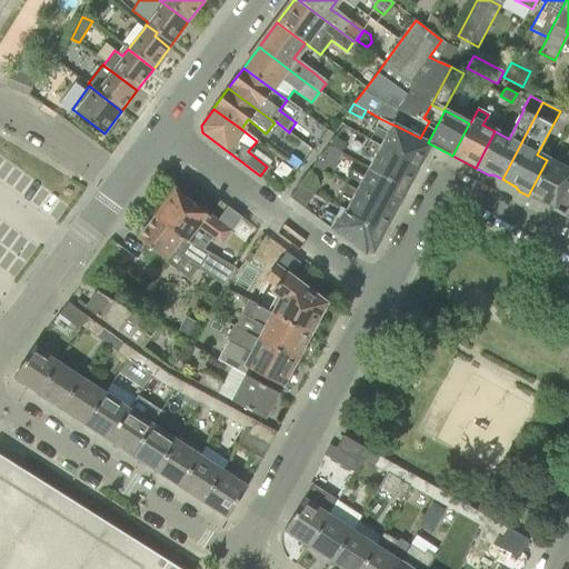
[(419,168),(431,145),(428,142),(420,138),(393,125),(392,125),(379,118),(375,126),(376,127),(368,139),(370,140),(419,168)]
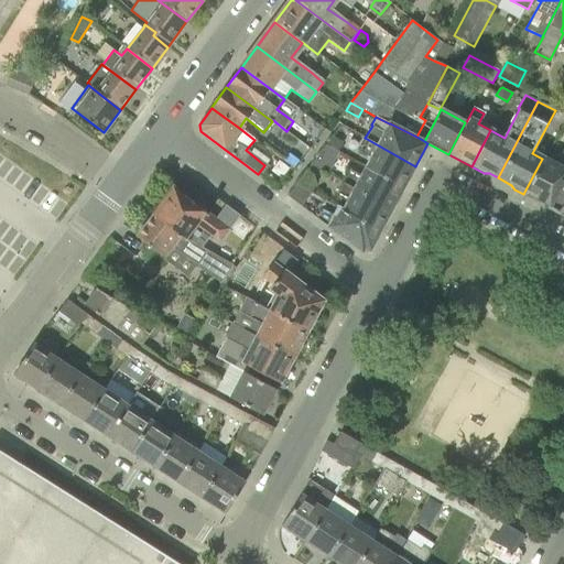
[(332,137),(327,145),(338,151),(344,142),(332,137)]
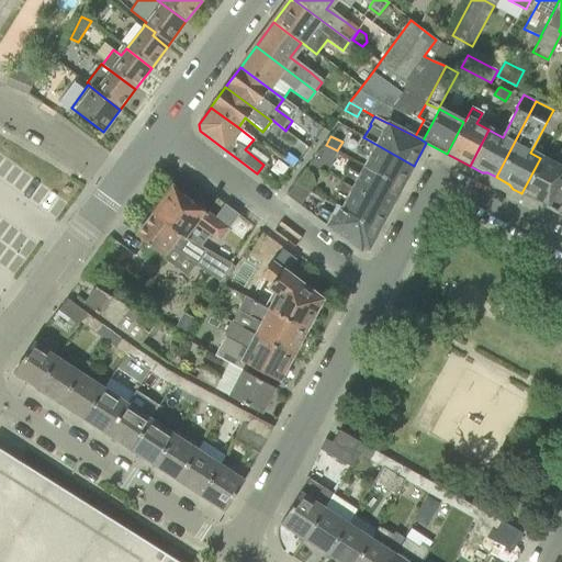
[(402,188),(414,166),(366,138),(358,153),(369,158),(364,166),(402,188)]
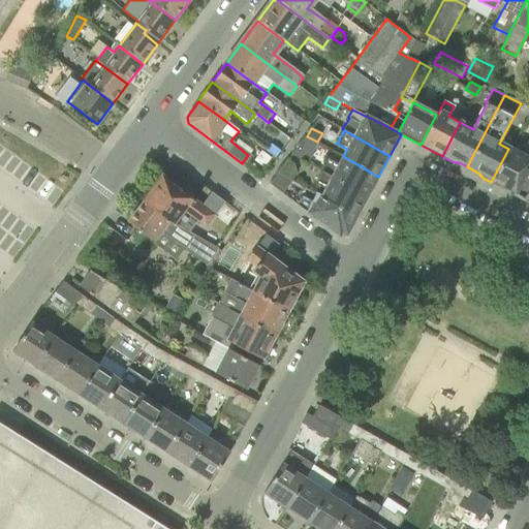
[(528,137),(520,154),(508,149),(491,182),(505,189),(510,189),(512,191),(524,172),(528,161),(528,137)]
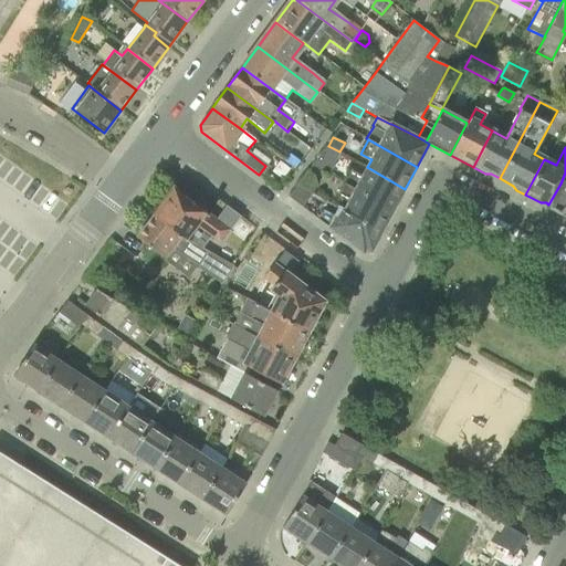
[(295,168),(301,161),(290,154),(285,160),(295,168)]
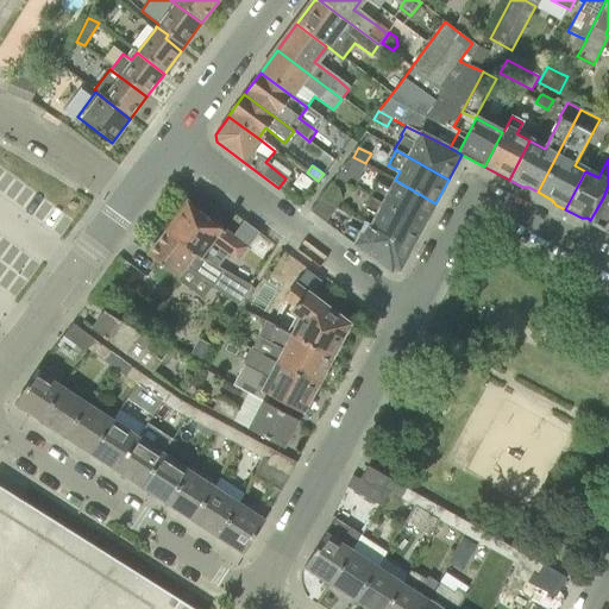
[(356,177),(343,170),(336,179),(351,187),(356,177)]
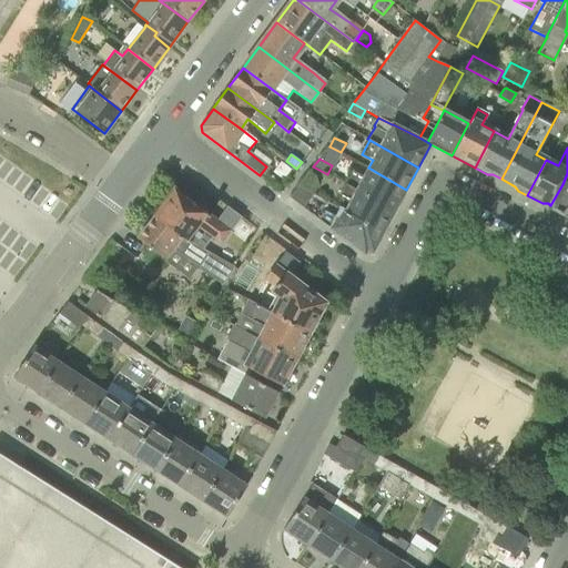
[(395,211),(406,190),(368,168),(363,178),(352,172),(345,183),(395,211)]
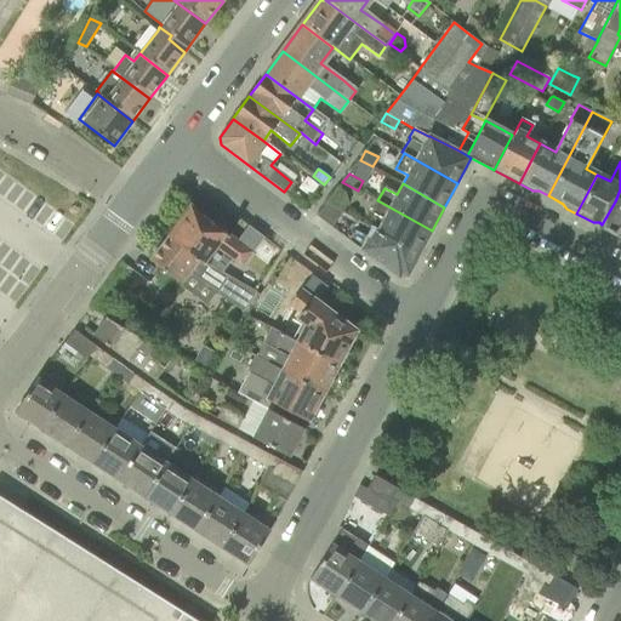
[(345,192),(337,188),(326,204),(342,212),(347,203),(345,192)]
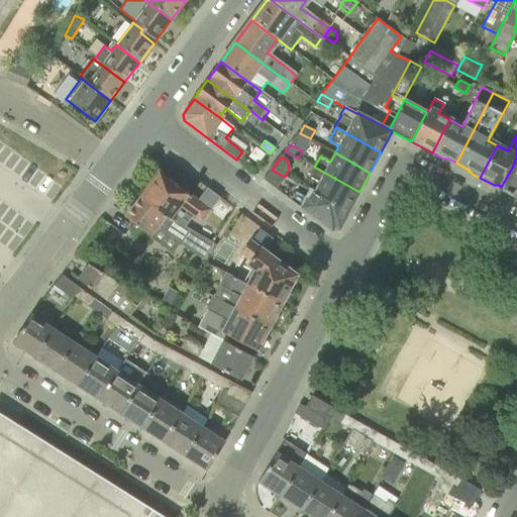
[(348,213),(359,192),(314,167),(307,181),(318,186),(314,194),(348,213)]
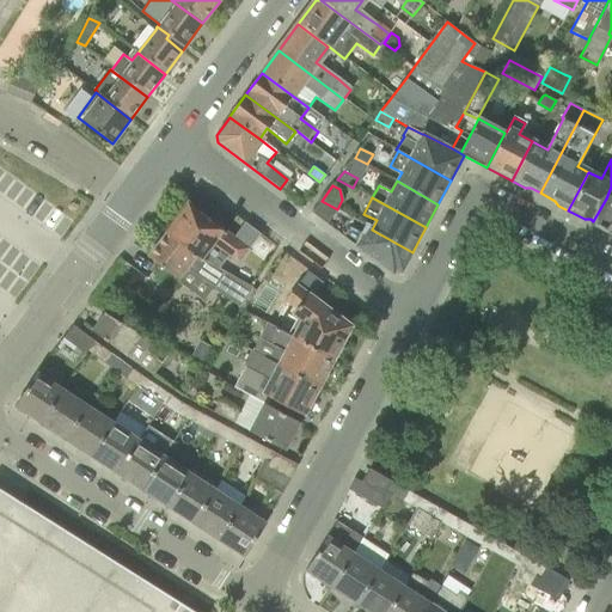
[(611,201),(606,199),(593,221),(595,221),(594,225),(611,233),(611,201)]
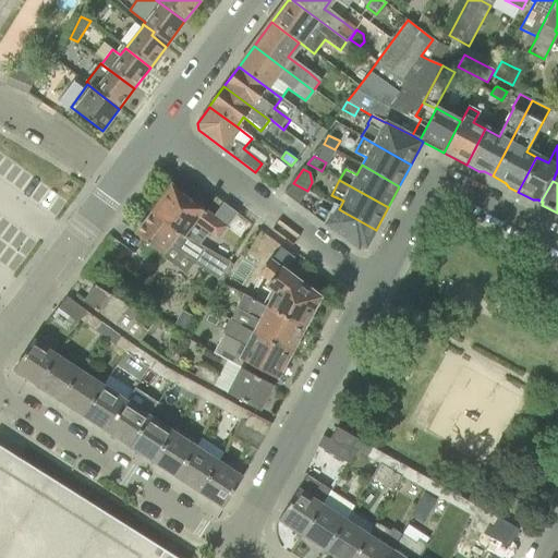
[(284,194),(298,204),(306,193),(307,191),(293,183),(284,194)]
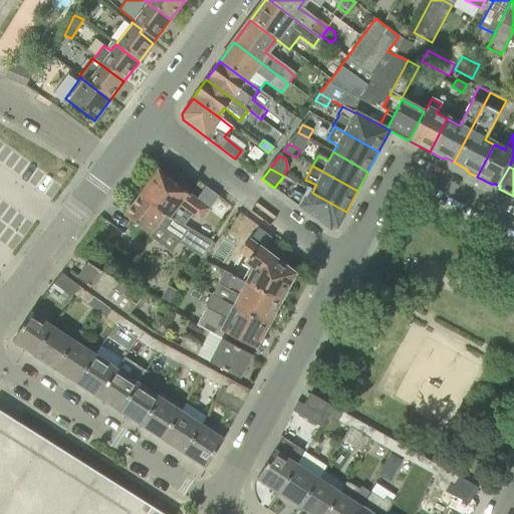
[(145,184),(141,189),(142,194),(139,197),(168,218),(184,227),(185,226),(191,216),(199,221),(208,208),(162,173),(156,174),(149,184),(145,184)]
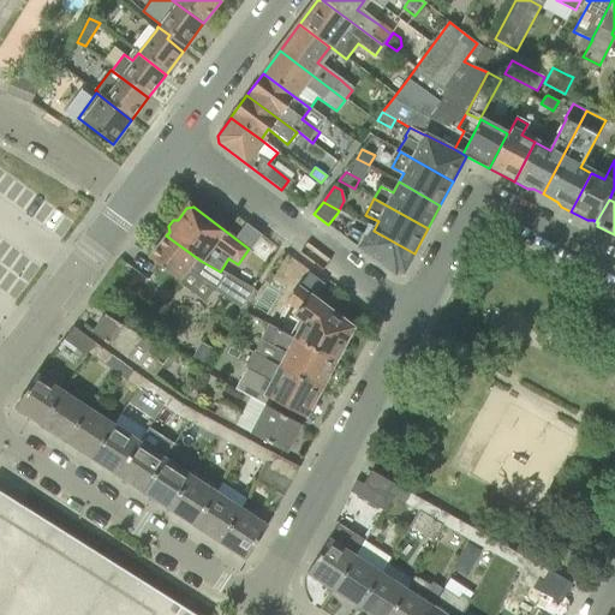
[(364,234),(352,228),(346,238),(396,275),(404,274),(415,254),(374,231),(368,227),(364,234)]
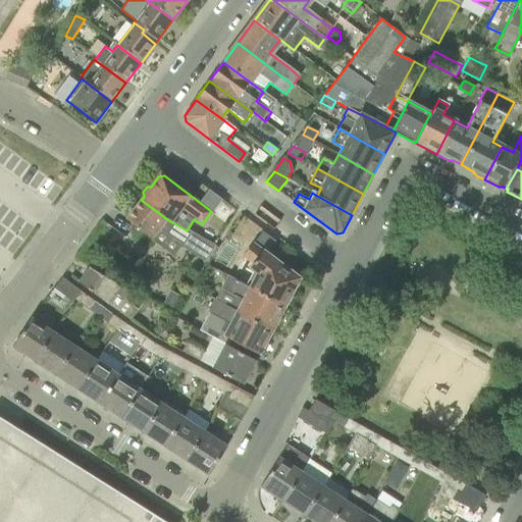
[(159,228),(181,247),(204,263),(215,246),(201,237),(188,229),(187,230),(170,221),(141,200),(136,207),(133,208),(128,213),(128,216),(126,218),(152,238),(159,228)]
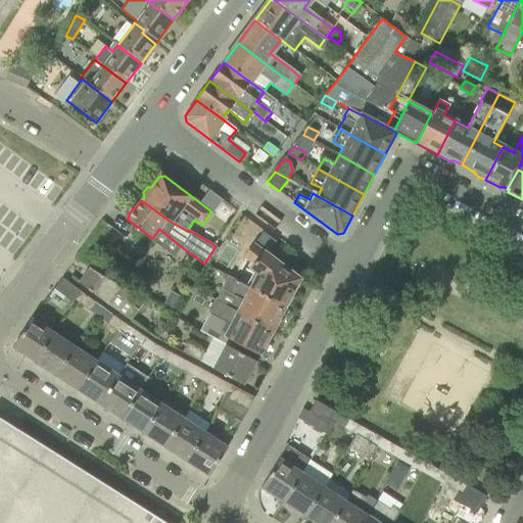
[(297,276),(254,244),(244,257),(254,265),(251,268),(259,275),(251,289),(250,290),(284,307),(286,304),(287,305),(291,304),(294,297),(293,294),(292,293),(298,281),(297,276)]
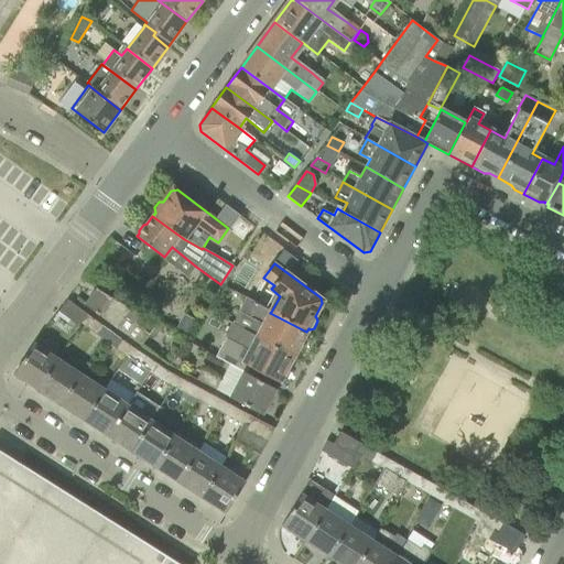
[(158,324),(97,289),(85,304),(141,346),(158,324)]
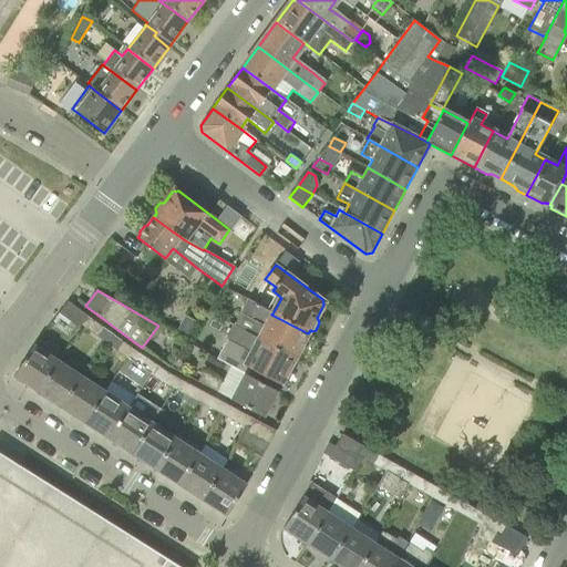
[(258,341),(295,360),(297,357),(298,357),(301,356),(306,349),(303,344),(303,343),(308,333),(271,315),(272,313),(248,300),(241,313),(265,326),(259,338),(258,341)]
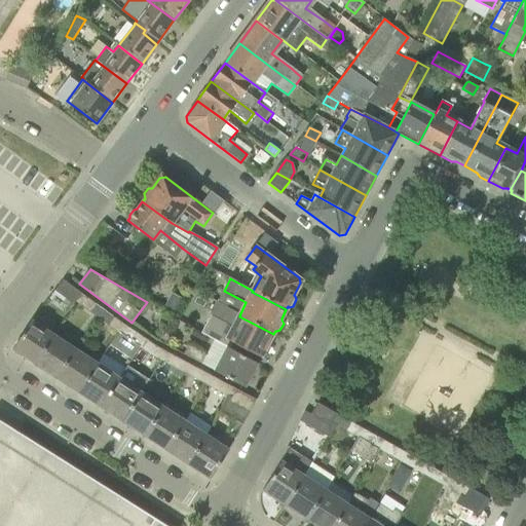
[(64,279),(54,291),(72,303),(79,292),(64,279)]
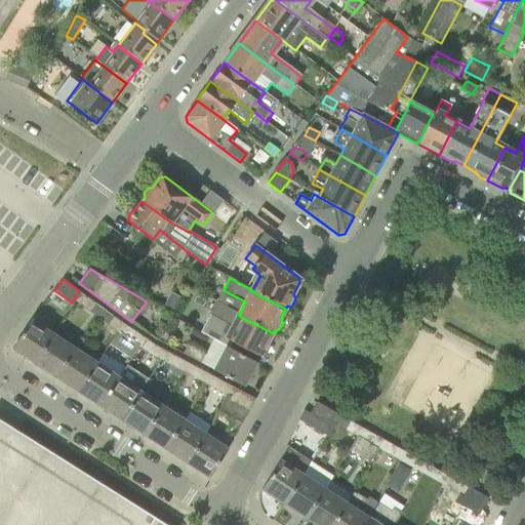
[(73,304),(75,300),(89,312),(95,304),(79,291),(72,303),(73,304)]
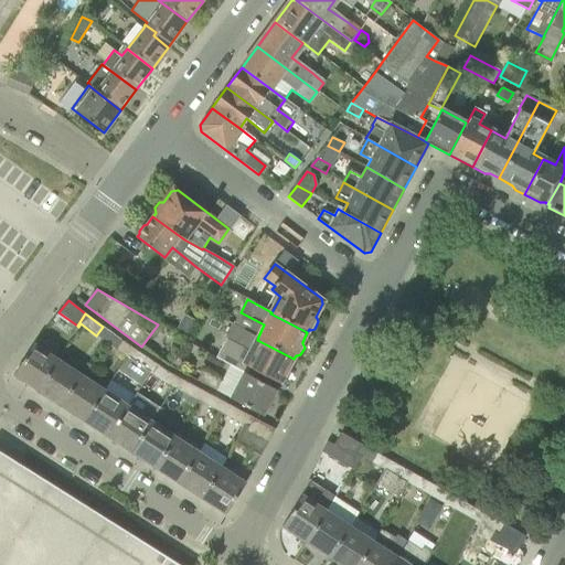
[(185,336),(194,320),(184,315),(176,330),(185,336)]
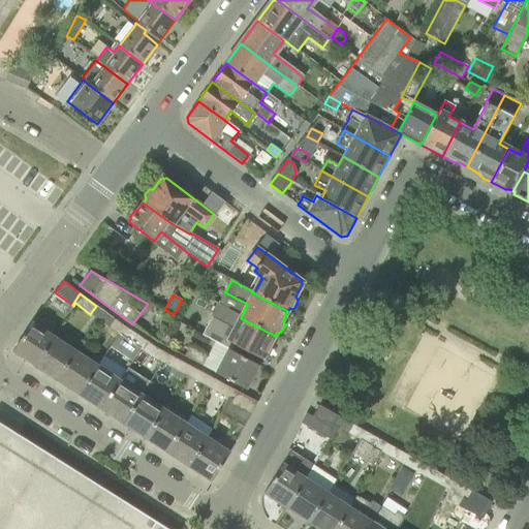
[(269,355),(273,349),(271,345),(275,336),(241,318),(242,315),(219,304),(213,317),(236,330),(228,340),(262,359),(263,356),(265,356),(269,355)]
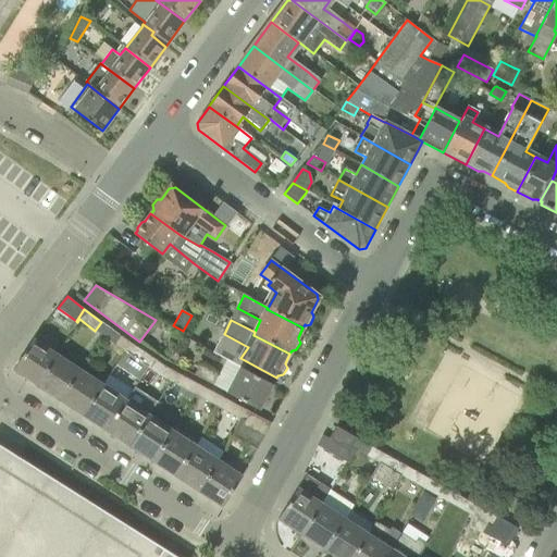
[(104,337),(113,344),(120,335),(101,322),(95,331),(104,337)]
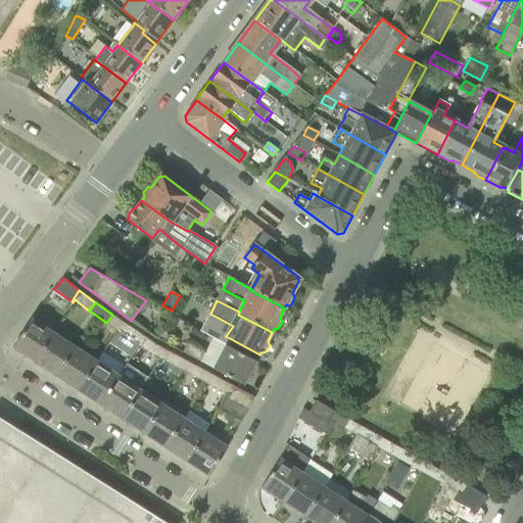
[(117,331),(123,334),(129,326),(112,315),(106,323),(117,331)]
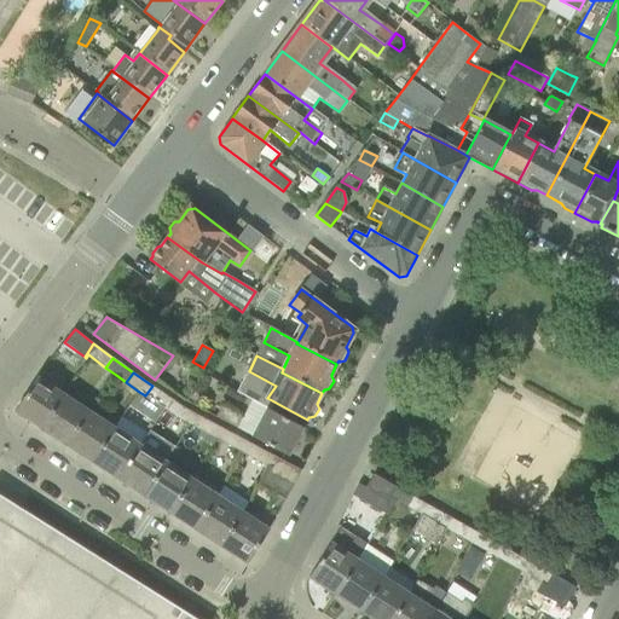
[(62,393),(38,377),(38,376),(15,411),(40,428),(62,393)]
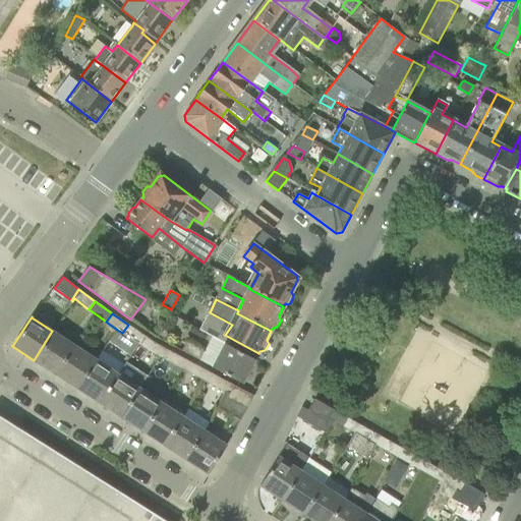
[(137,344),(140,345),(147,337),(128,325),(122,333),(126,336),(137,344)]
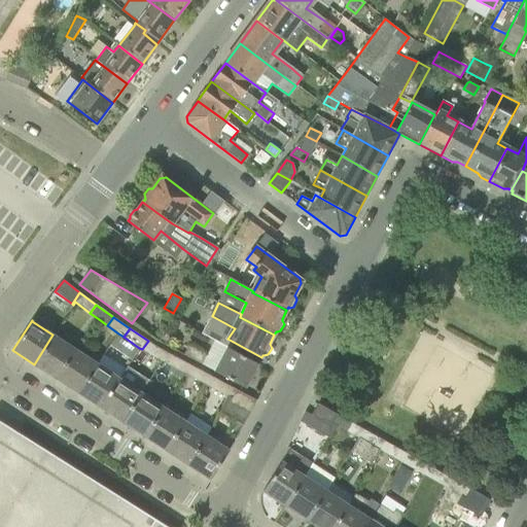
[(124,337),(118,334),(110,345),(119,352),(128,340),(124,337)]
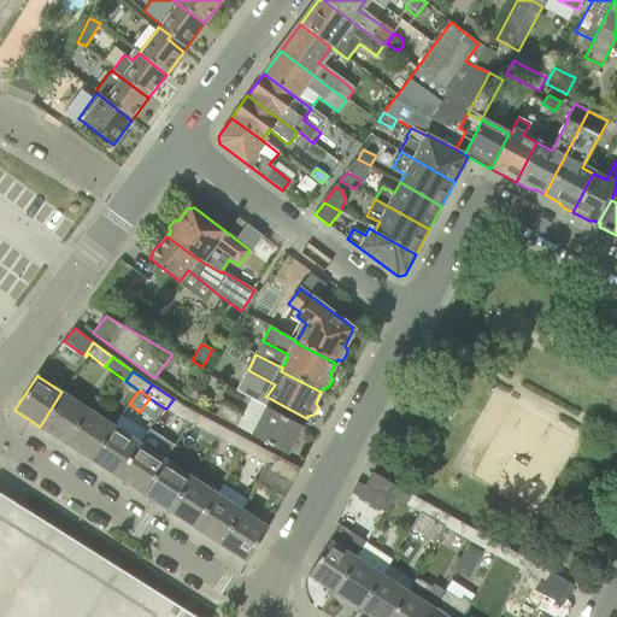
[(87,409),(62,392),(40,427),(65,442),(87,409)]
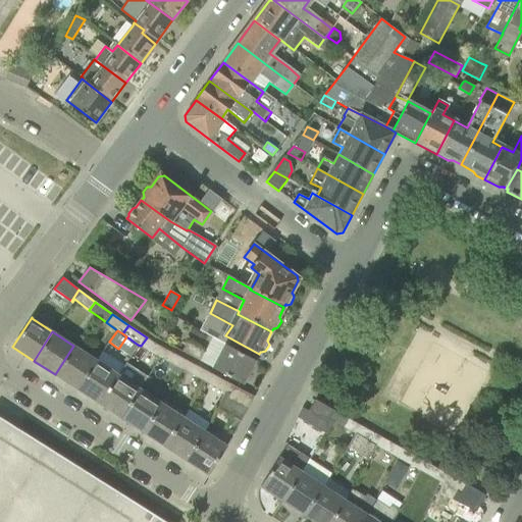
[(157,345),(147,337),(141,346),(148,351),(159,357),(164,349),(157,345)]
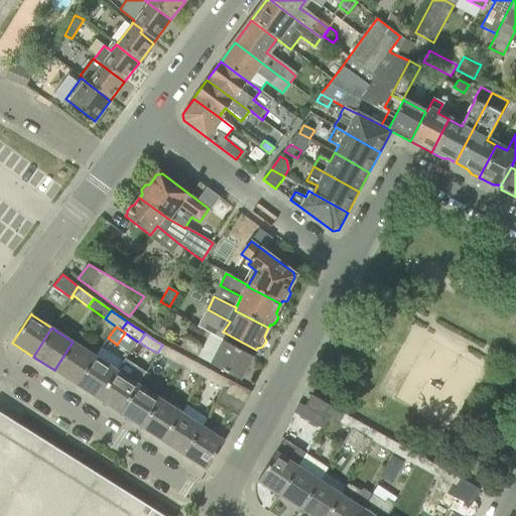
[(198,357),(203,349),(183,338),(179,347),(198,357)]
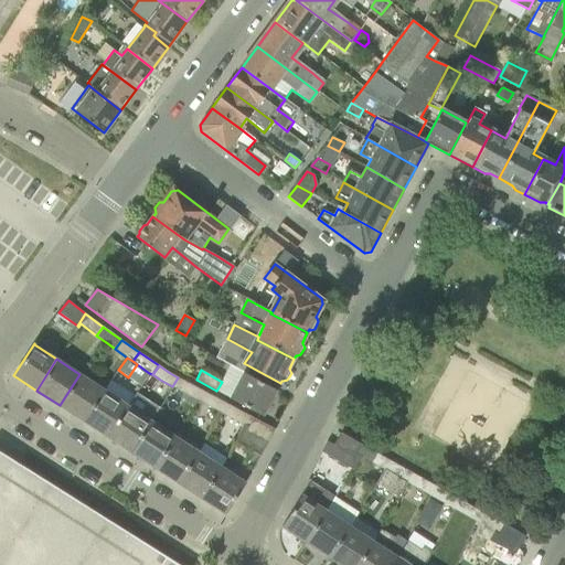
[(243,372),(228,397),(263,416),(277,390),(243,372)]
